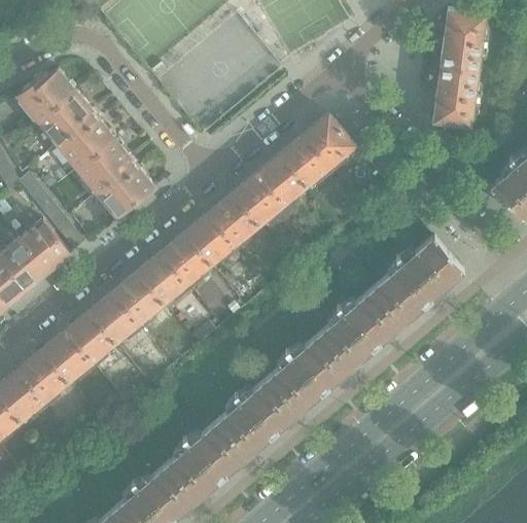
[(478,71),(485,15),(447,10),(440,67),(478,71)]
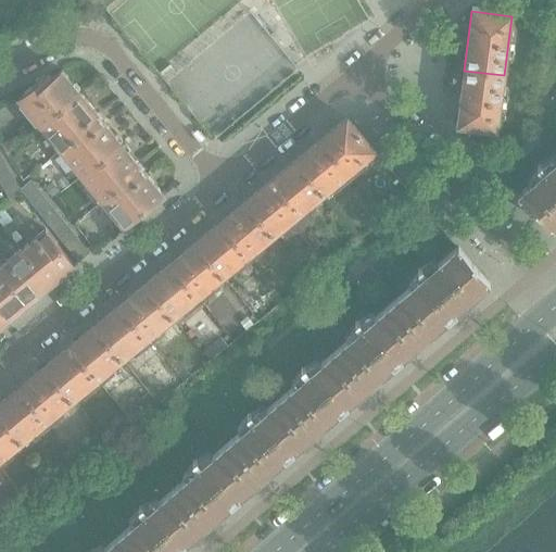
[(496,136),(504,75),(464,71),(456,130),(481,134),(496,136)]
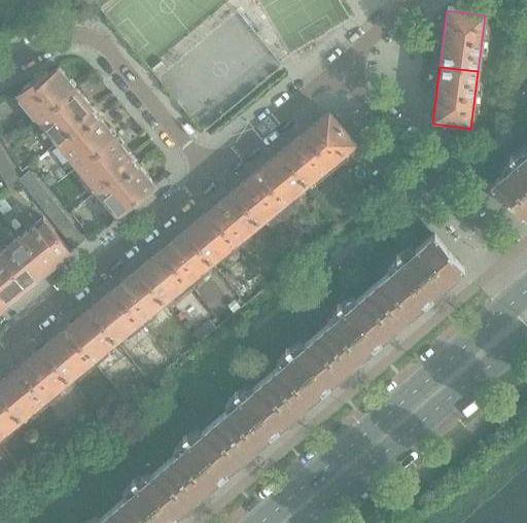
[(36,123),(75,92),(58,70),(48,77),(45,74),(16,97),(36,123)]
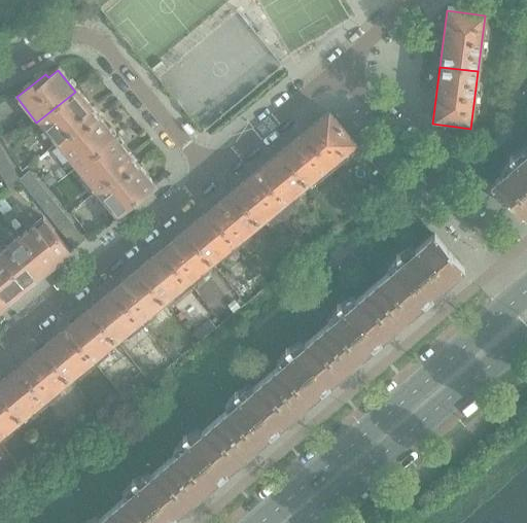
[(114,140),(98,119),(75,92),(36,123),(43,131),(47,128),(59,141),(55,145),(58,148),(62,145),(74,160),(70,163),(76,171),(114,140)]
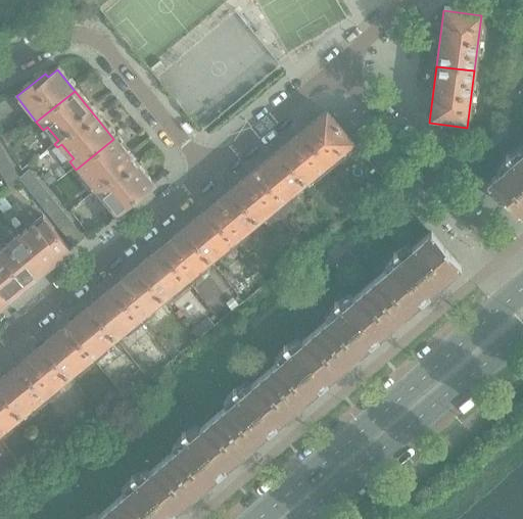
[(342,156),(338,152),(347,145),(350,148),(352,146),(327,116),(325,115),(324,115),(278,154),(303,186),(306,184),(304,181),(312,175),(315,180),(342,156)]
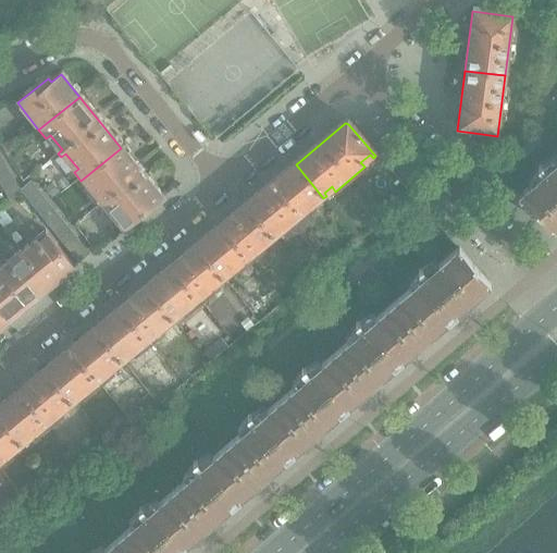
[(163,199),(147,179),(121,148),(81,181),(88,188),(91,185),(104,200),(100,204),(102,207),(107,204),(120,220),(115,223),(124,232),(163,199)]
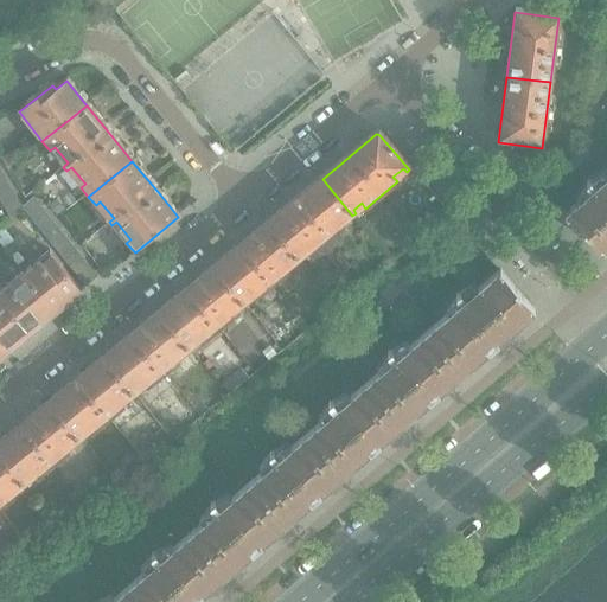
[(21,212),(0,174),(0,206),(10,224),(24,213),(21,212)]
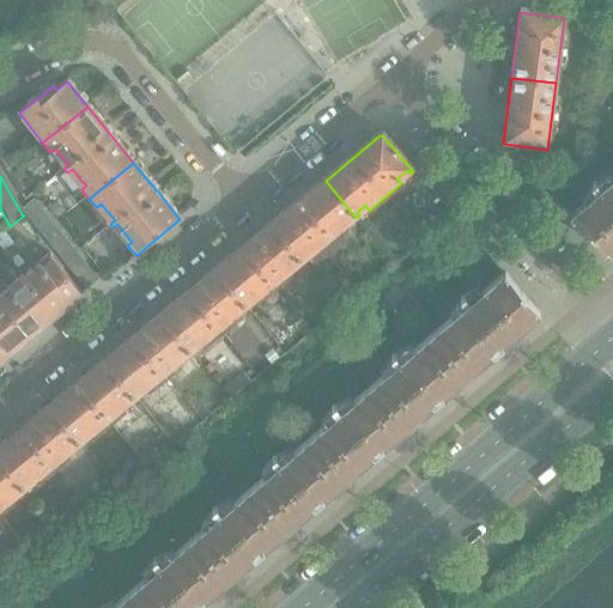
[(345,230),(341,225),(351,217),(354,220),(356,218),(326,181),(269,226),(301,263),(304,260),(302,257),(309,251),(313,256),(322,250),(326,254),(343,241),(339,236),(345,230)]
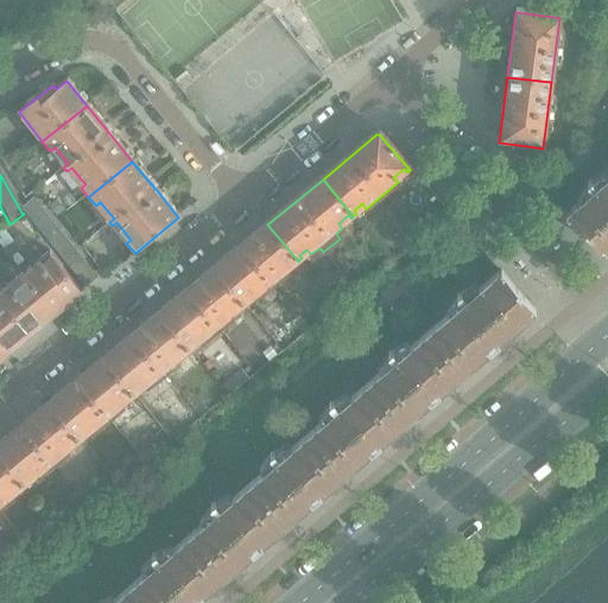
[(607,251),(607,179),(580,205),(575,209),(563,219),(578,235),(582,232),(602,255),(607,251)]
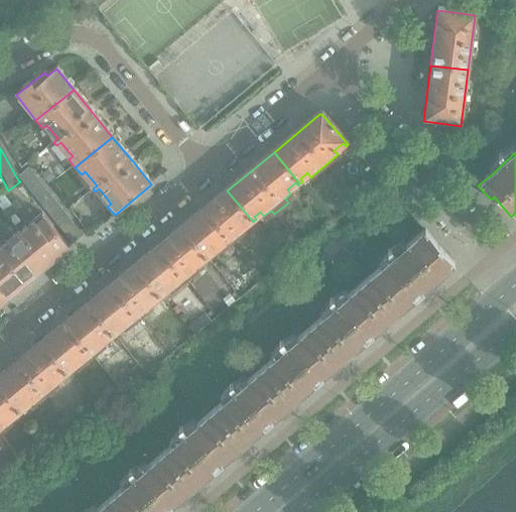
[(18,180),(20,181),(72,247),(82,238),(28,172),(18,180)]
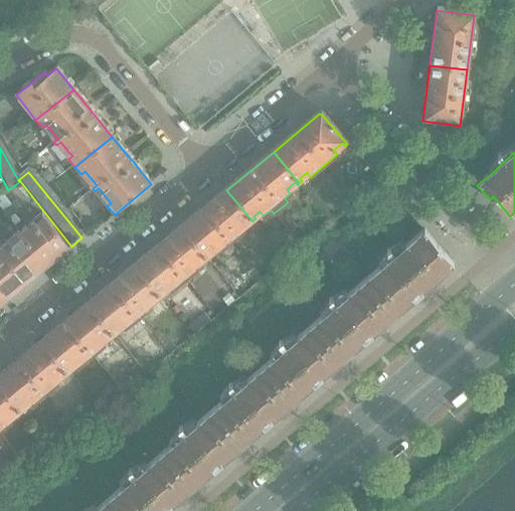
[(54,182),(47,173),(40,179),(47,187),(54,182)]
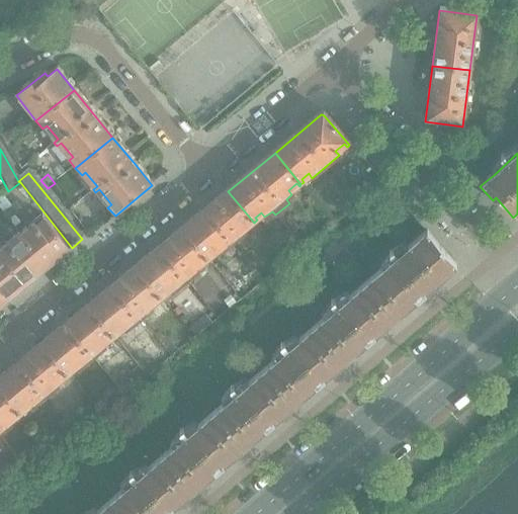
[(243,227),(250,222),(252,224),(254,223),(228,191),(181,230),(207,261),(209,259),(207,257),(216,250),(219,255),(247,232),(243,227)]
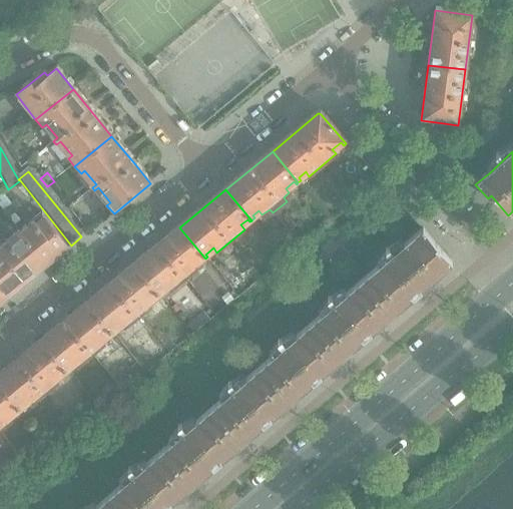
[(10,208),(0,195),(0,209),(3,214),(10,208)]
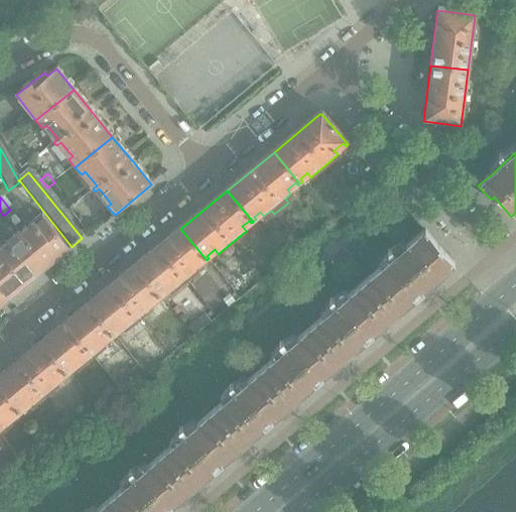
[(19,226),(13,218),(8,222),(14,230),(19,226)]
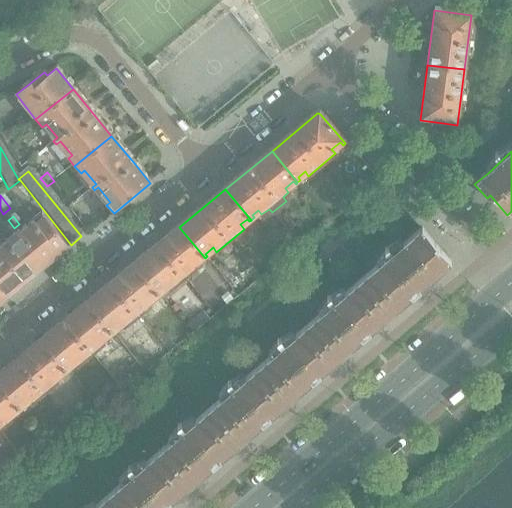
[(68,248),(43,217),(35,224),(32,221),(5,243),(8,246),(0,252),(0,255),(23,284),(68,248)]
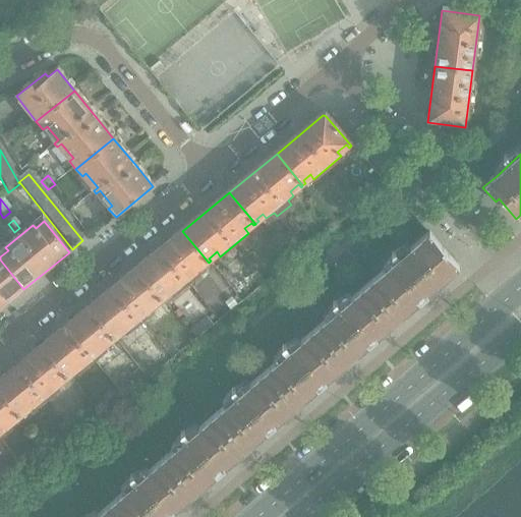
[(300,233),(292,223),(284,229),(293,239),(300,233)]
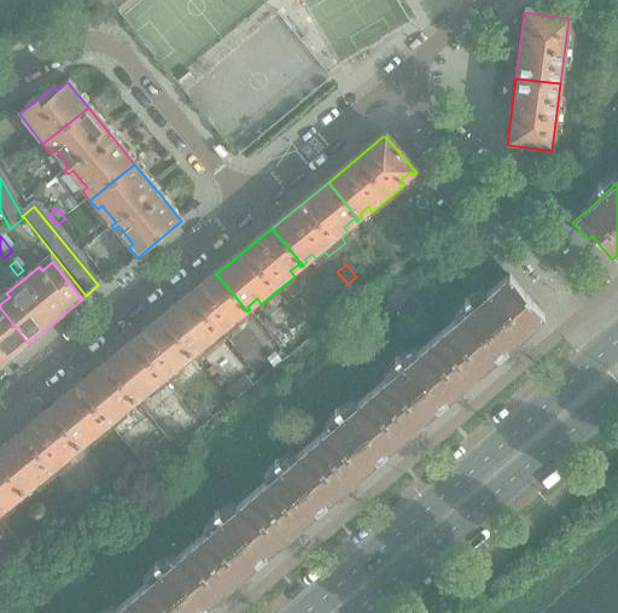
[(237,323),(233,319),(243,310),(245,314),(248,311),(216,274),(161,320),(192,357),(194,356),(191,351),(200,345),(204,350),(237,323)]
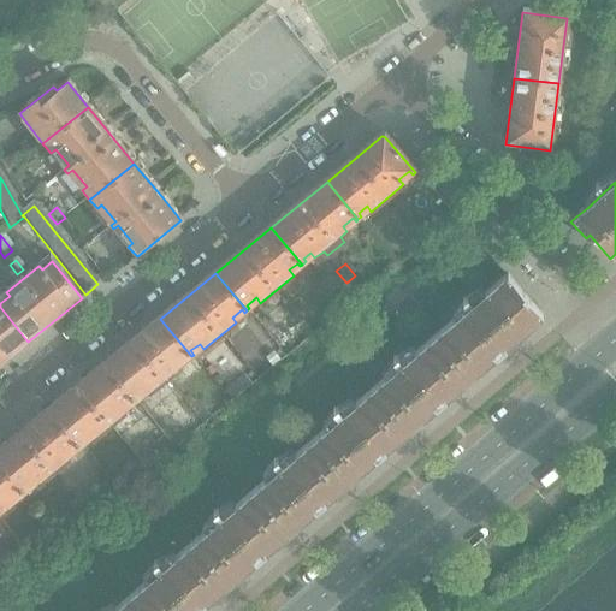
[(542,319),(507,277),(433,339),(469,380),(542,319)]
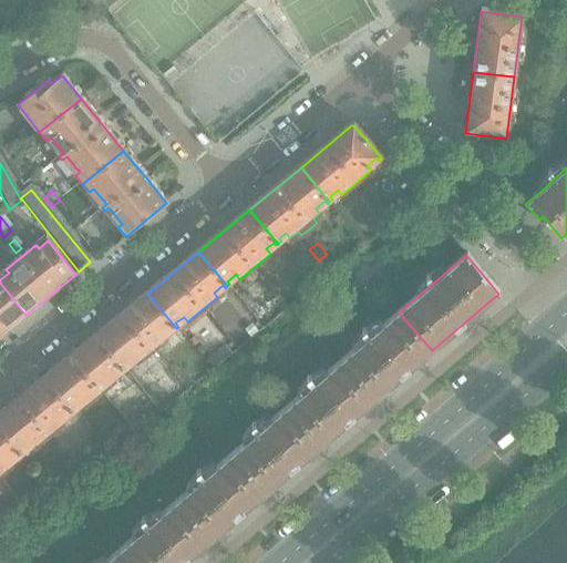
[(0,336),(26,315),(0,283),(0,336)]
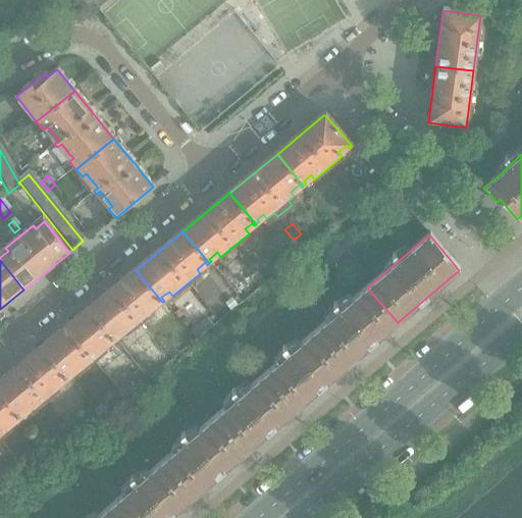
[(154,312),(150,307),(158,301),(160,304),(162,302),(136,270),(89,309),(115,341),(117,339),(115,337),(121,330),(125,335),(154,312)]
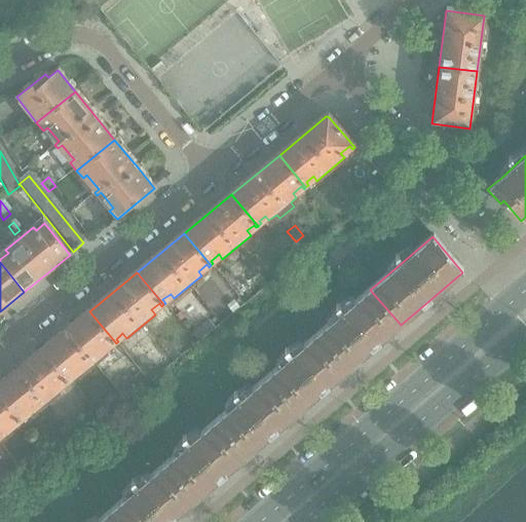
[(401,325),(370,290),(320,333),(349,369),(401,325)]
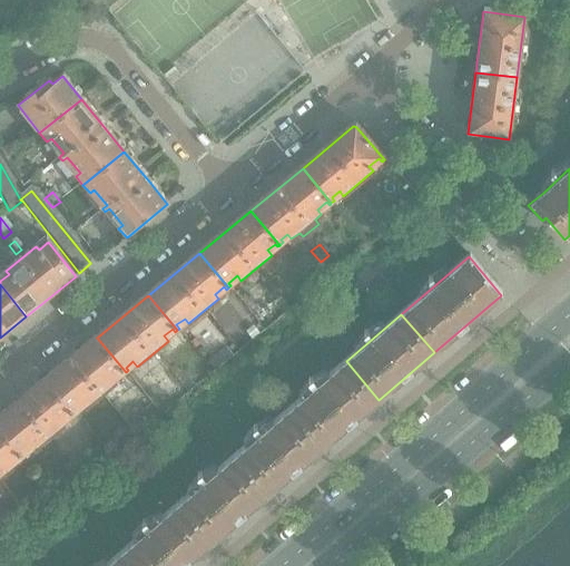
[(116,383),(111,379),(120,371),(123,374),(126,372),(97,338),(45,380),(74,416),(77,412),(75,409),(81,405),(85,409),(116,383)]
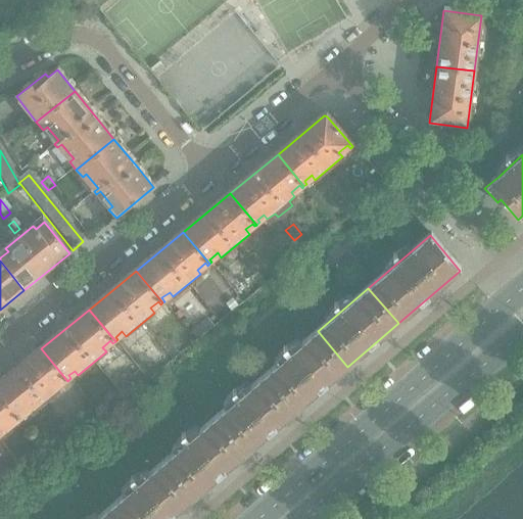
[(196,342),(214,329),(206,321),(190,334),(196,342)]
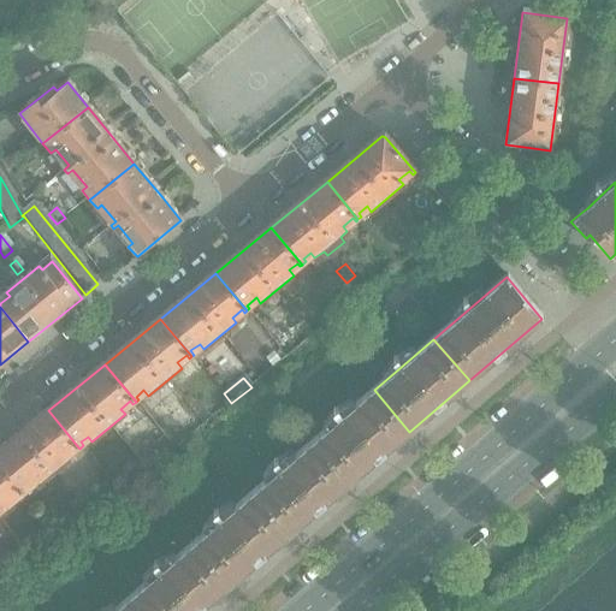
[(409,432),(374,390),(314,442),(349,482),(409,432)]
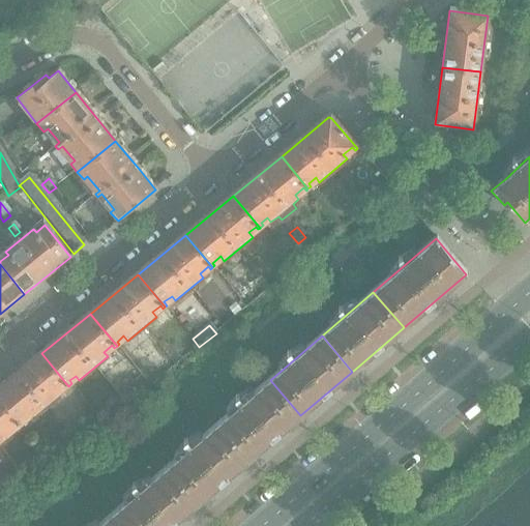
[(186,343),(171,356),(177,364),(194,351),(186,343)]
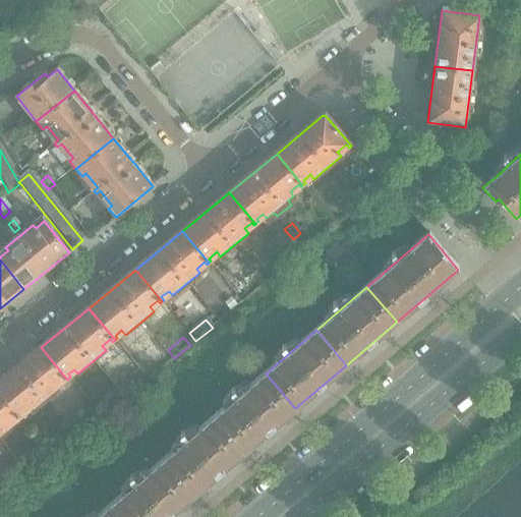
[(53,394),(58,390),(54,385),(63,378),(66,381),(67,380),(41,347),(0,380),(0,393),(20,418),(22,416),(19,413),(26,408),(30,412),(45,401),(64,422),(70,417),(62,405),(53,394)]
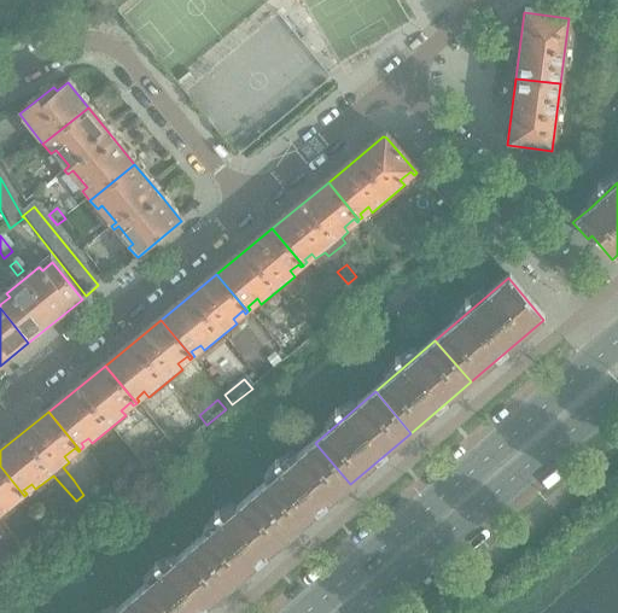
[(350,484),(315,443),(256,494),(290,536),(350,484)]
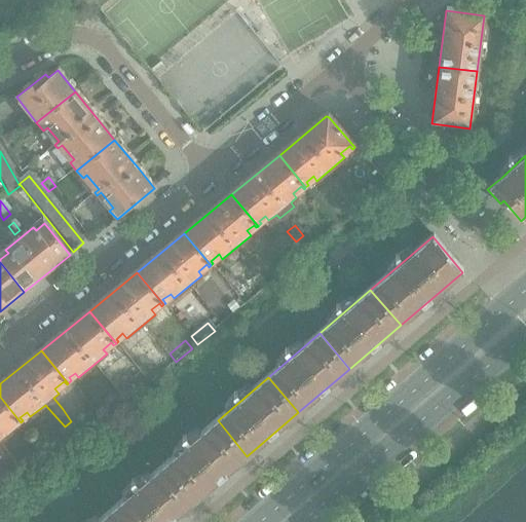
[(21,422),(0,397),(0,441),(10,433),(6,429),(15,421),(19,424),(21,422)]
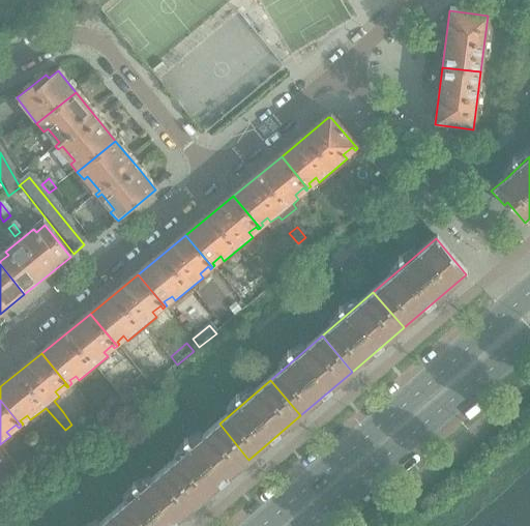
[(198,503),(248,460),(219,424),(168,467),(198,503)]
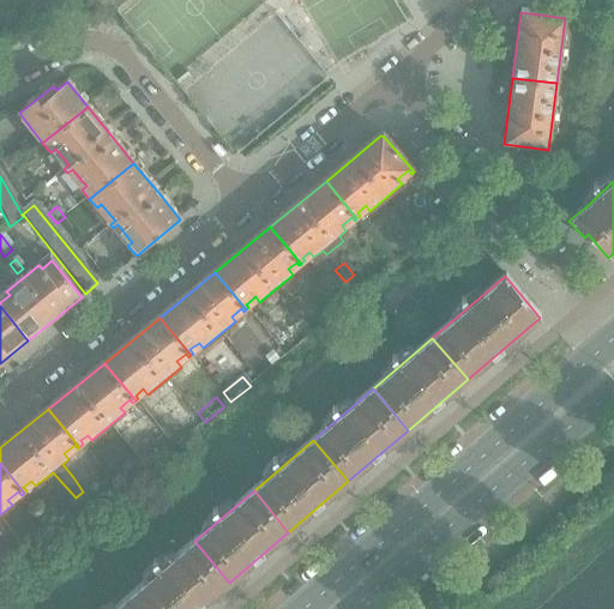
[(198,608),(229,583),(194,541),(134,592),(148,608),(198,608)]
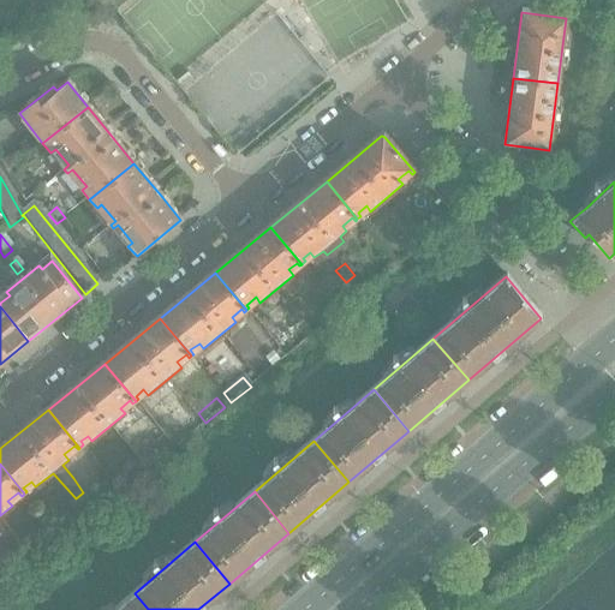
[(148,609),(135,593),(115,609),(148,609)]
